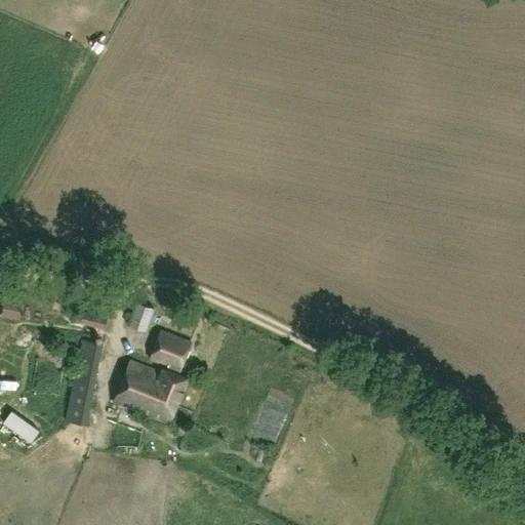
[(159,310),(133,301),(125,324),(148,331),(151,321),(155,322),(159,310)]
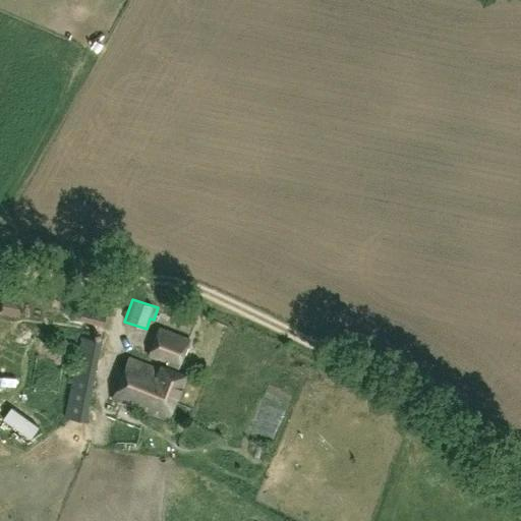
[(107,313),(84,308),(80,321),(105,326),(107,313)]
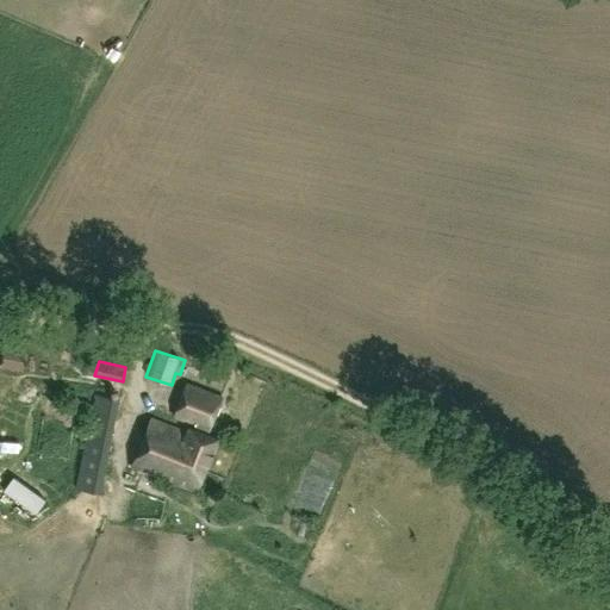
[(223,397),(186,383),(173,416),(190,423),(192,421),(211,427),(223,397)]
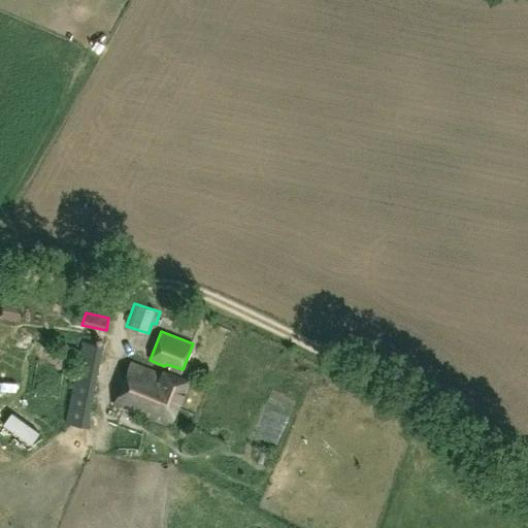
[(103,345),(81,341),(65,423),(88,426),(103,345)]
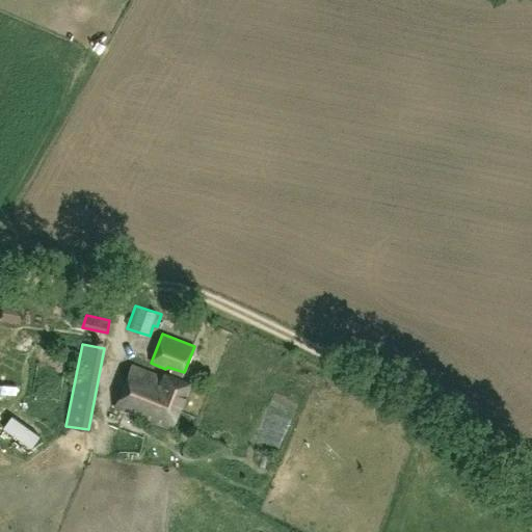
[(191,383),(166,374),(164,379),(133,366),(116,405),(173,429),(191,383)]
